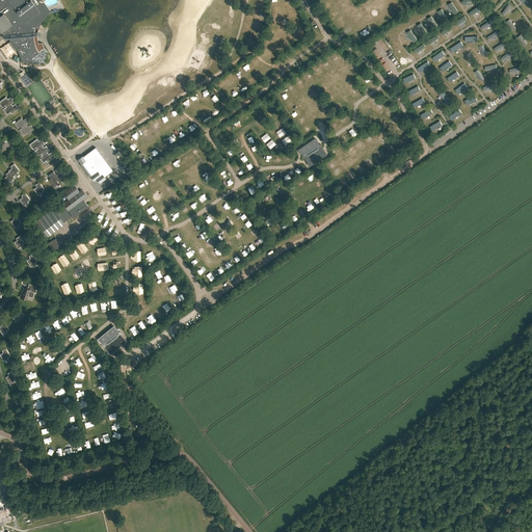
[(0,32),(1,33),(2,34),(3,34),(4,35),(4,37),(4,38),(7,38),(8,38),(9,40),(9,41),(10,41),(10,42),(16,50),(17,49),(17,50),(18,51),(19,52),(19,53),(20,55),(20,56),(20,57),(21,58),(21,59),(22,60),(21,62),(32,63),(32,61),(32,58),(45,49),(44,48),(44,47),(43,46),(43,45),(42,43),(38,44),(38,43),(37,42),(37,41),(37,40),(37,38),(37,37),(37,36),(37,35),(37,33),(37,31),(37,30),(38,28),(38,27),(41,23),(43,20),(45,17),(51,12),(50,9),(48,7),(44,1),(42,0),(0,0),(0,19),(1,19),(1,21),(0,21),(0,32)]
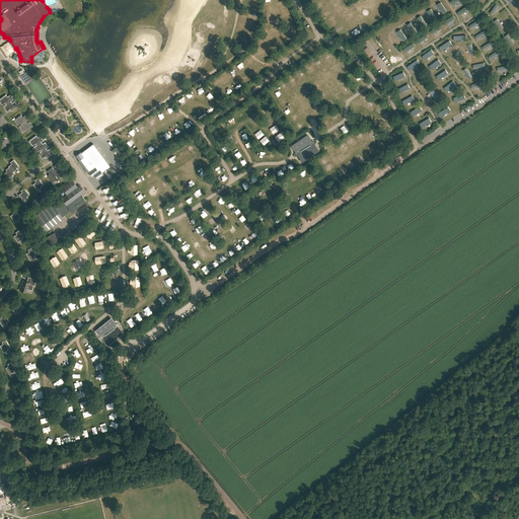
[(437,4),(444,14),(447,11),(441,1),(437,4)]
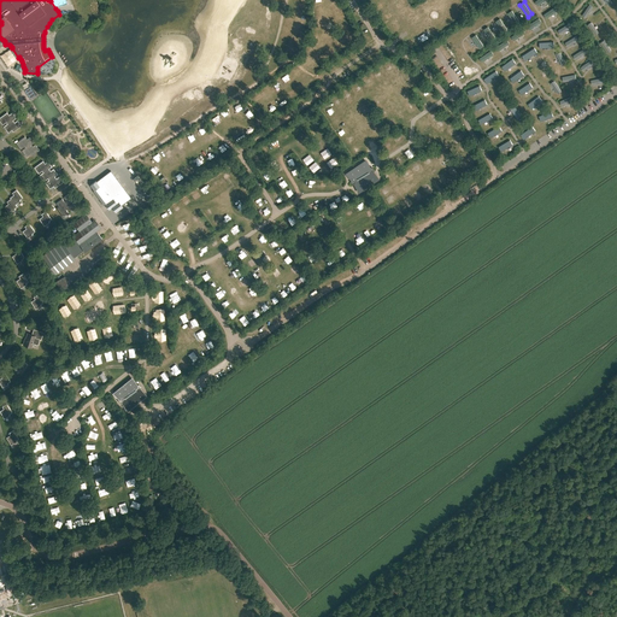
[(589,5),(582,16),(586,18),(593,7),(589,5)]
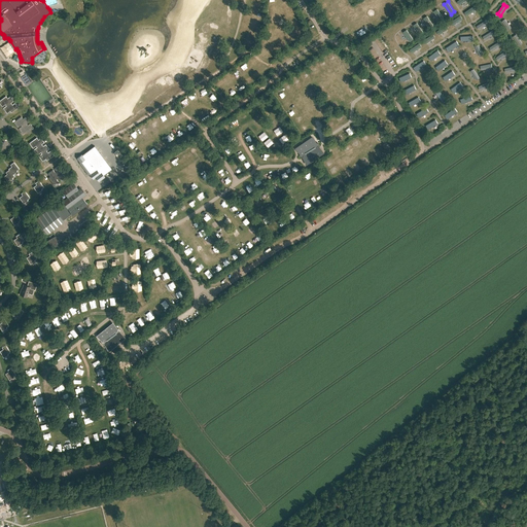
[(464,12),(467,16),(478,9),(475,5),(464,12)]
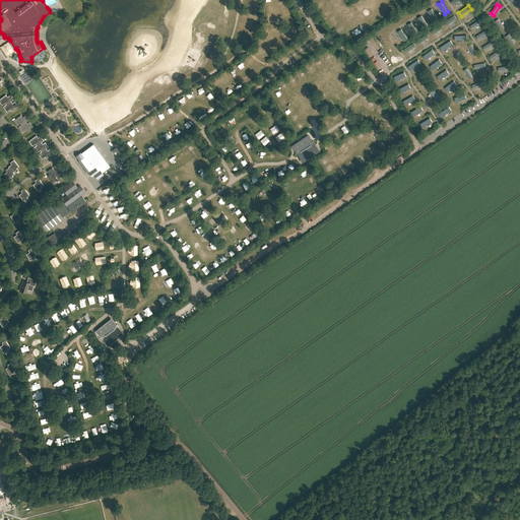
[(428,10),(435,20),(438,18),(432,8),(428,10)]
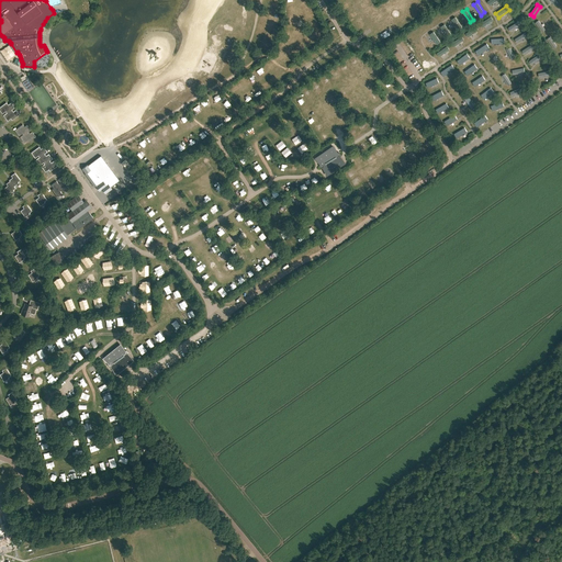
[(451,19),(459,30),(462,27),(456,17),(451,19)]
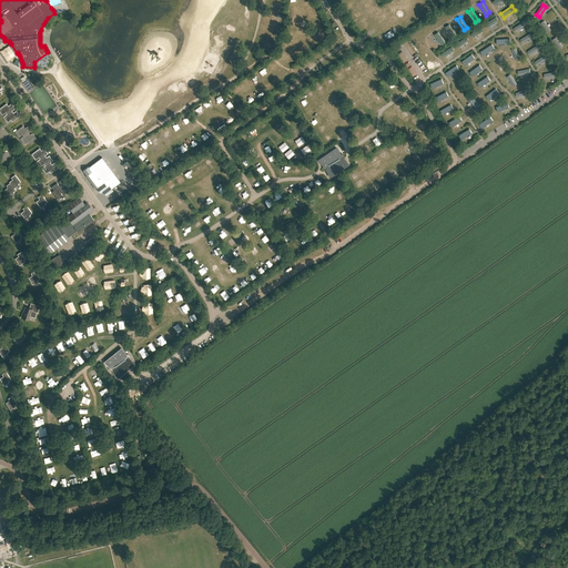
[(485,23),(488,28),(499,20),(496,17),(485,23)]
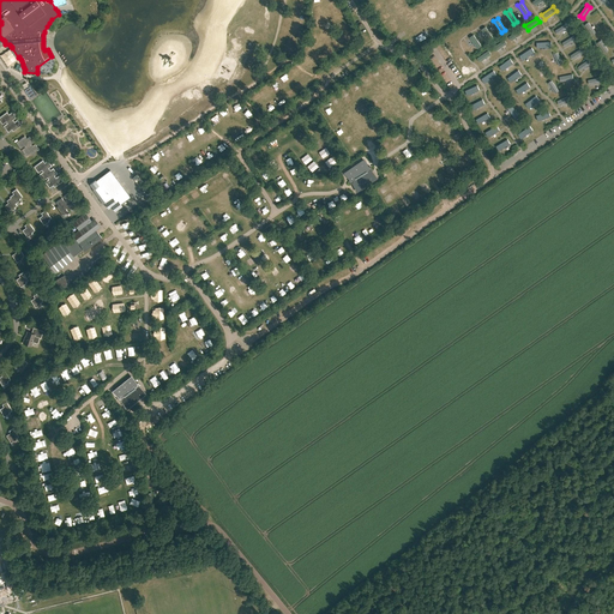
[(589,22),(584,25),(591,36),(596,32),(589,22)]
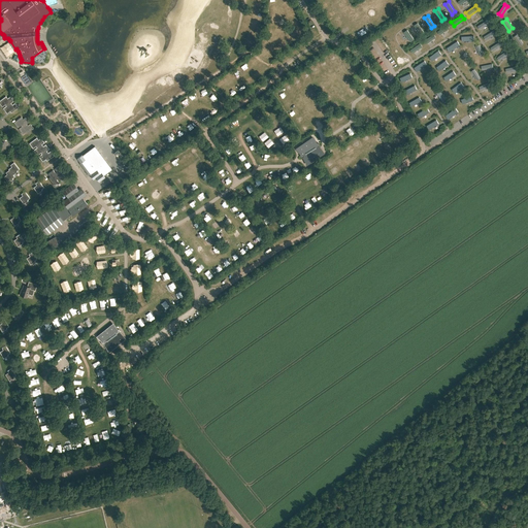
[(477,27),(480,30),(489,24),(487,21),(477,27)]
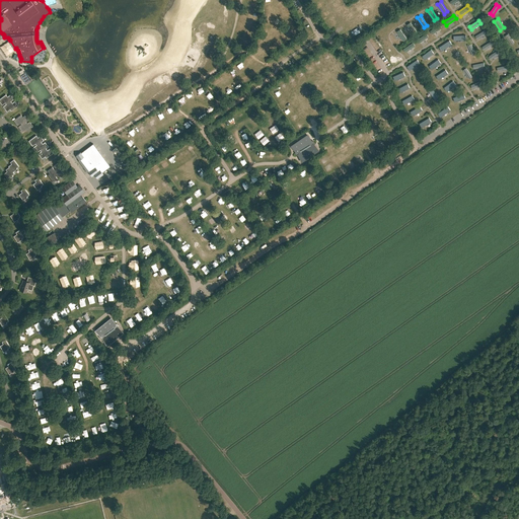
[(408,24),(414,34),(418,32),(411,22),(408,24)]
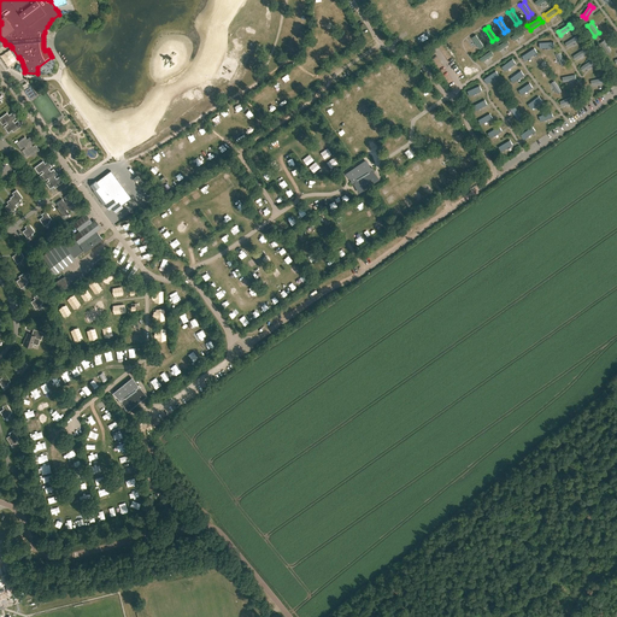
[(511,36),(515,41),(527,33),(523,29),(511,36)]
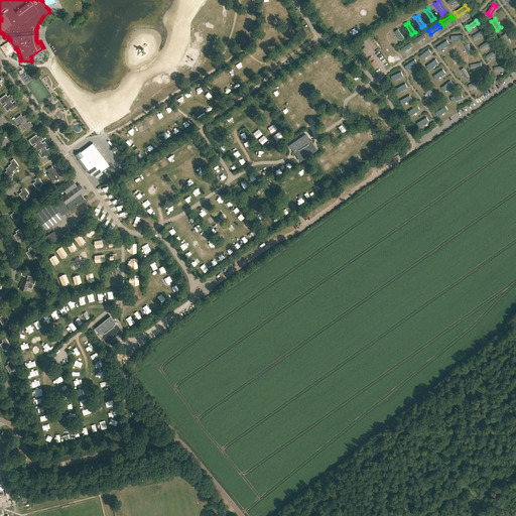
[(395,31),(401,41),(405,38),(398,28),(395,31)]
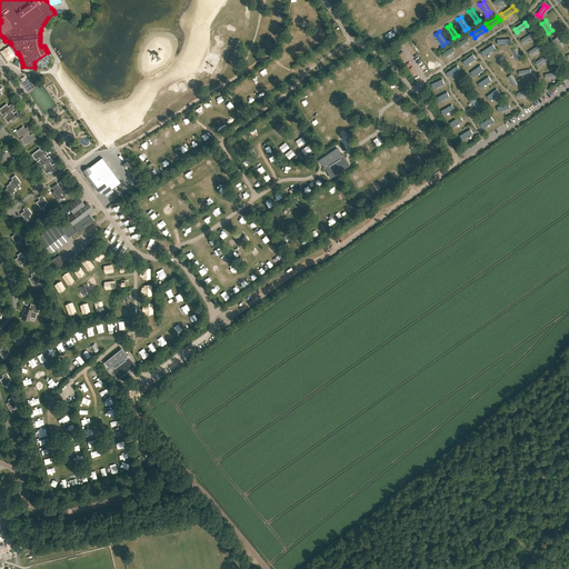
[(531,33),(522,40),(525,43),(533,37),(531,33)]
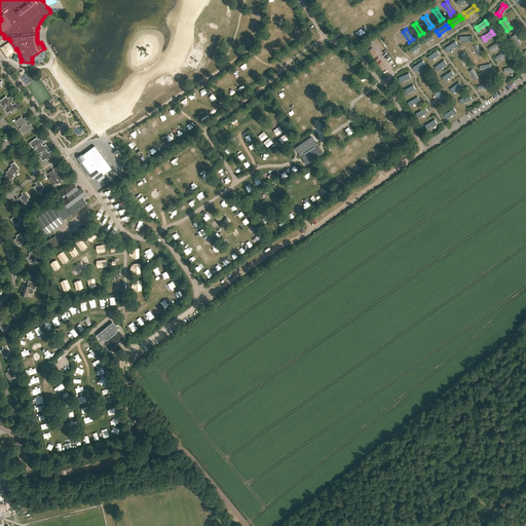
[(422,40),(424,44),(435,37),(433,34),(422,40)]
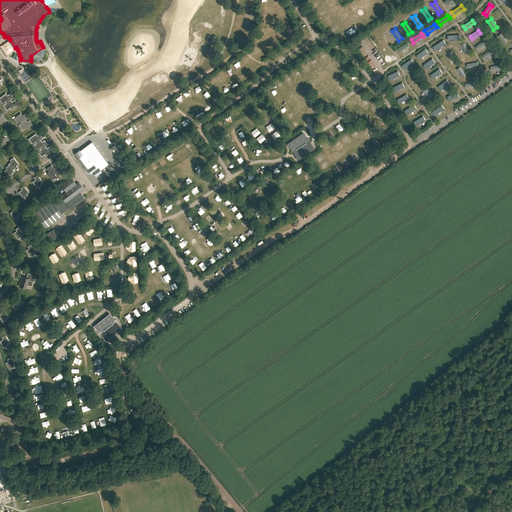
[(501,33),(498,35),(504,44),(507,42),(501,33)]
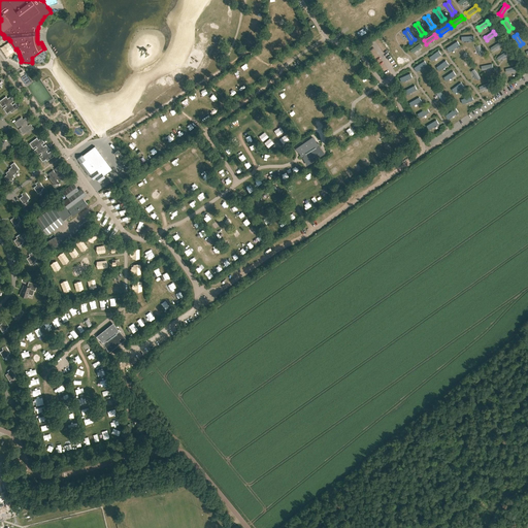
[(447,47),(449,52),(460,44),(457,41),(447,47)]
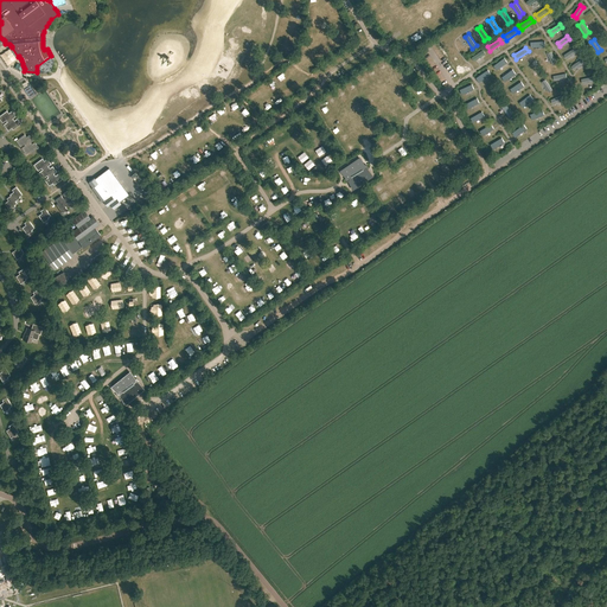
[(564,55),(567,58),(577,51),(575,48),(564,55)]
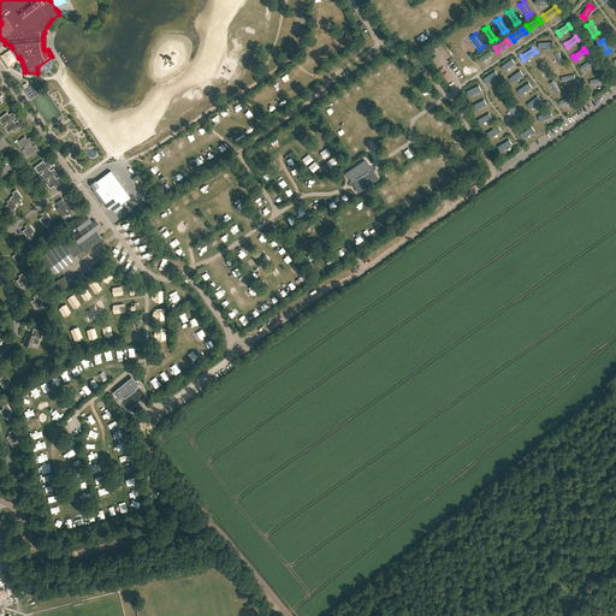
[(479,58),(481,63),(493,54),(491,49),(479,58)]
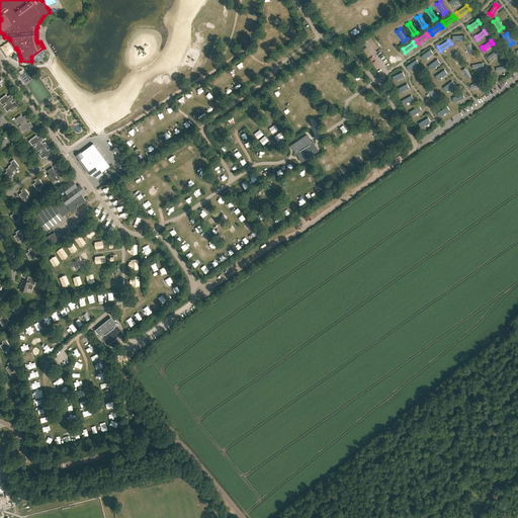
[(476,54),(470,44),(466,46),(471,55),(476,54)]
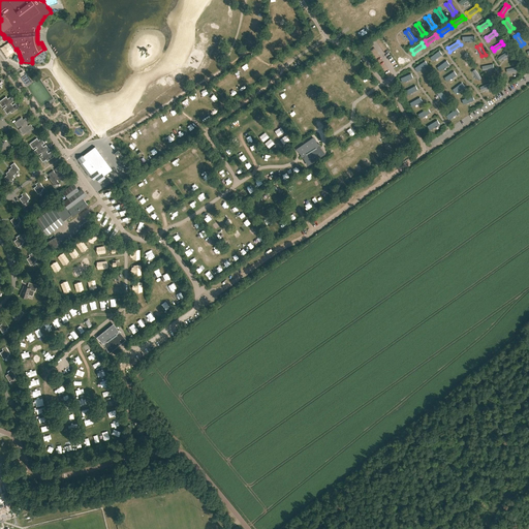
[(430,57),(433,61),(442,54),(439,51),(430,57)]
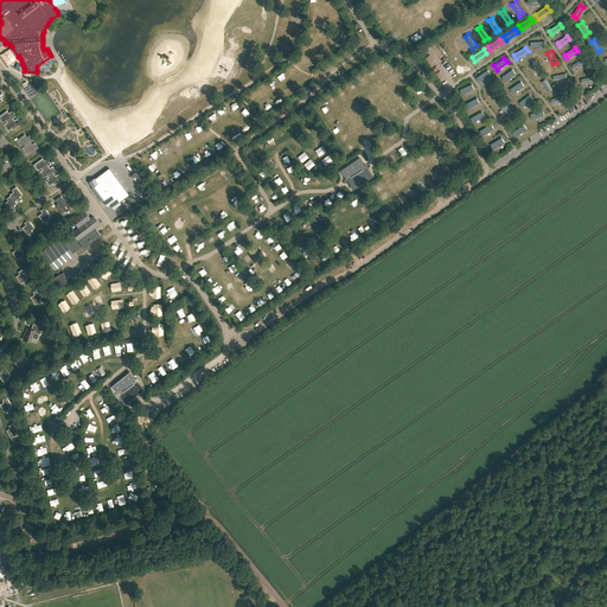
[(572,66),(574,70),(585,63),(582,59),(572,66)]
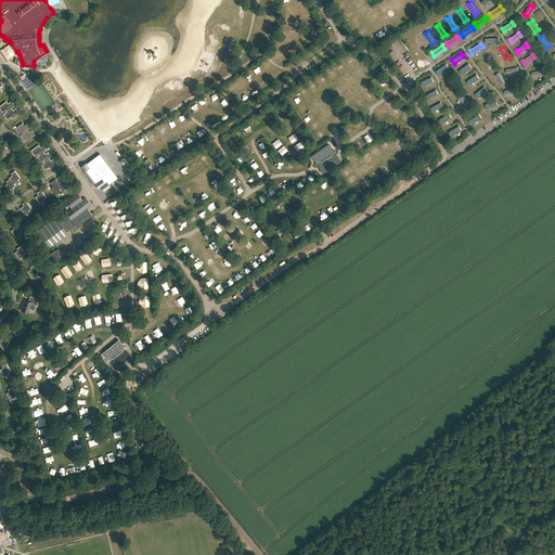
[(459,71),(462,74),(472,67),(468,63),(459,71)]
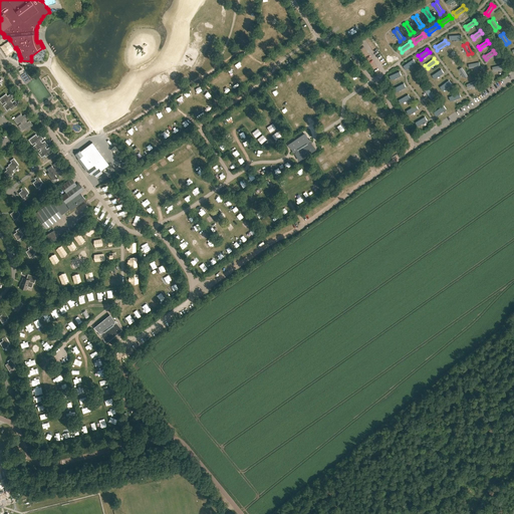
[(414,59),(404,65),(406,69),(416,62),(414,59)]
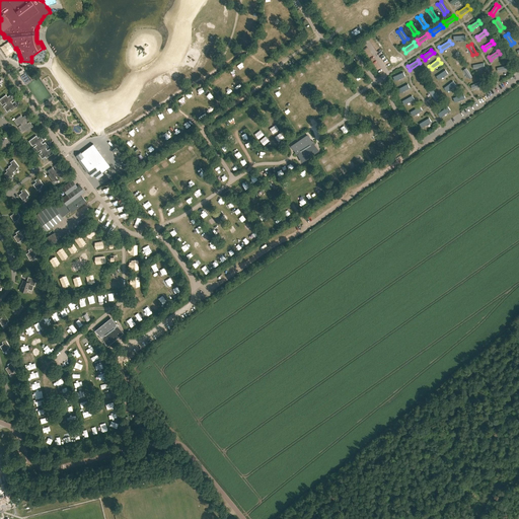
[(466,68),(462,70),(469,79),(472,77),(466,68)]
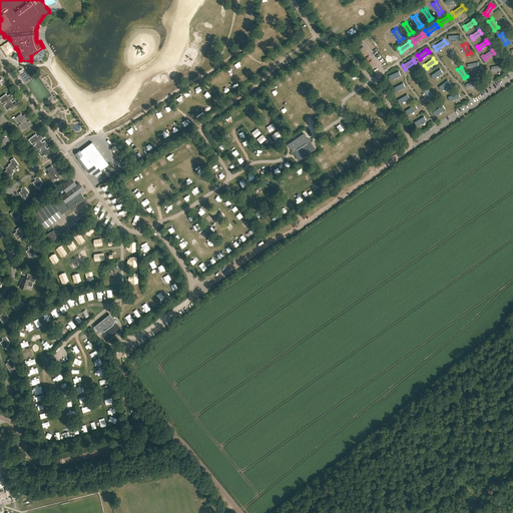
[(441,69),(431,75),(434,78),(443,72),(441,69)]
